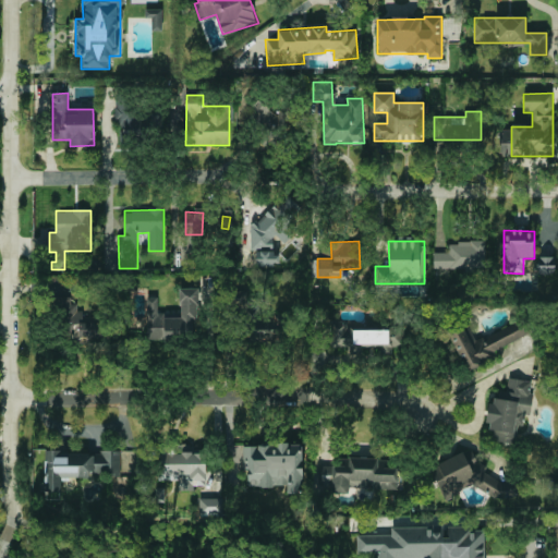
[(448,252),(434,252),(434,269),(484,270),(485,242),(449,242),(448,252)]
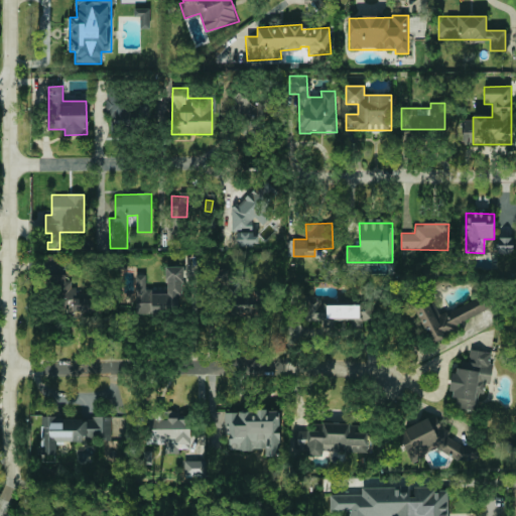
[(498,253),(513,253),(513,237),(498,238),(498,253)]
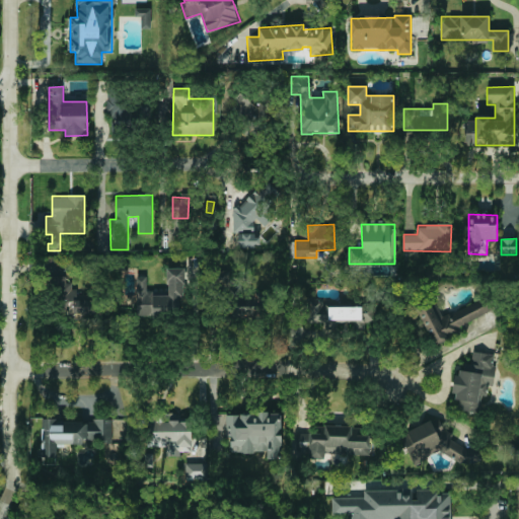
[(137,277),(137,315),(183,315),(183,269),(167,269),(167,294),(147,294),(147,277),(137,277)]
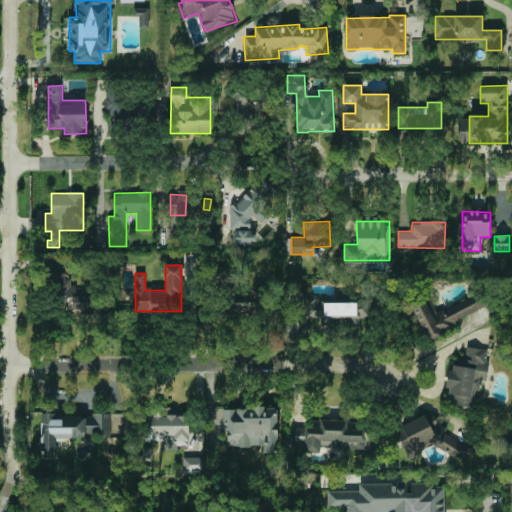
[(227,283),(227,267),(214,267),(213,283),(227,283)]
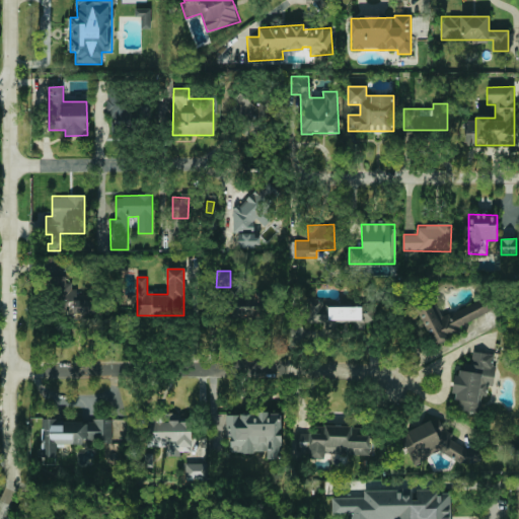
[(94,300),(72,300),(71,283),(66,283),(66,277),(51,277),(52,300),(60,300),(60,318),(94,317),(94,300)]
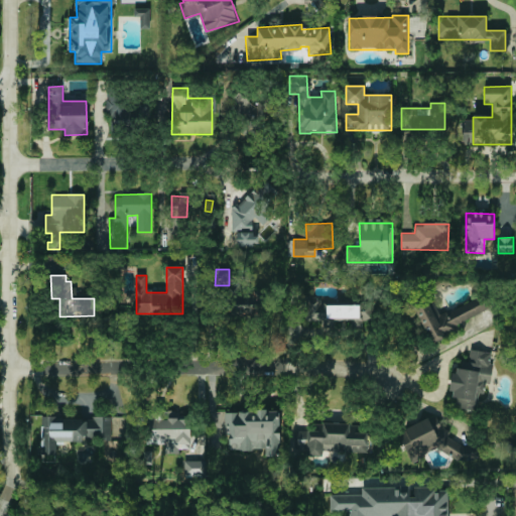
[(260,296),(232,295),(232,314),(260,314),(260,296)]
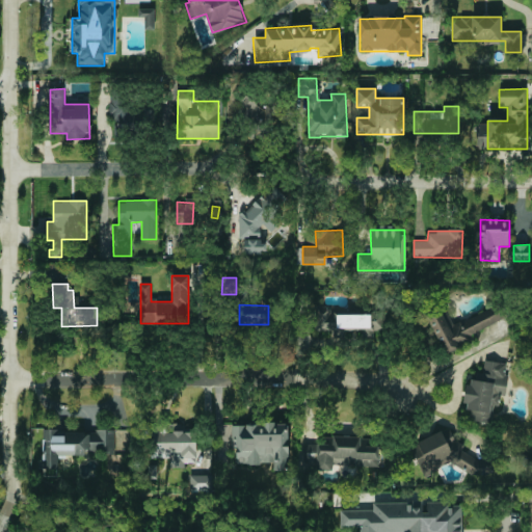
[(505,321),(498,306),(455,326),(444,304),(426,313),(445,351),(505,321)]
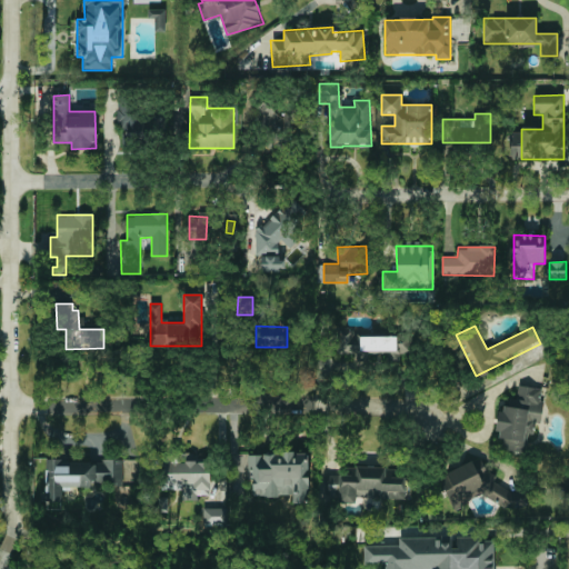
[(337,353),(358,353),(358,328),(337,328),(337,353)]
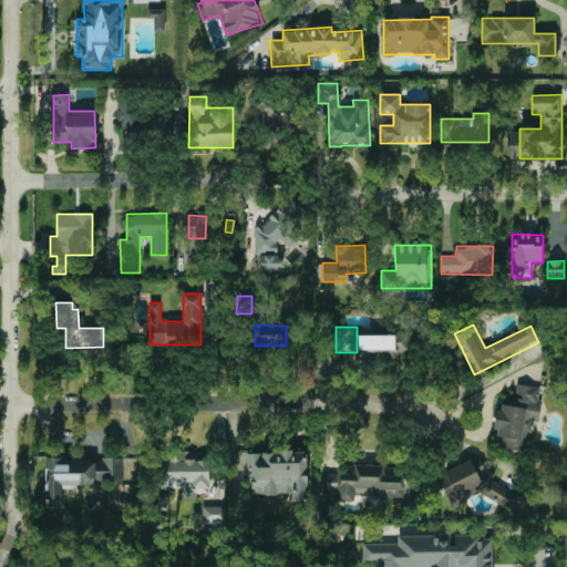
[(402,357),(402,336),(359,336),(359,357),(402,357)]
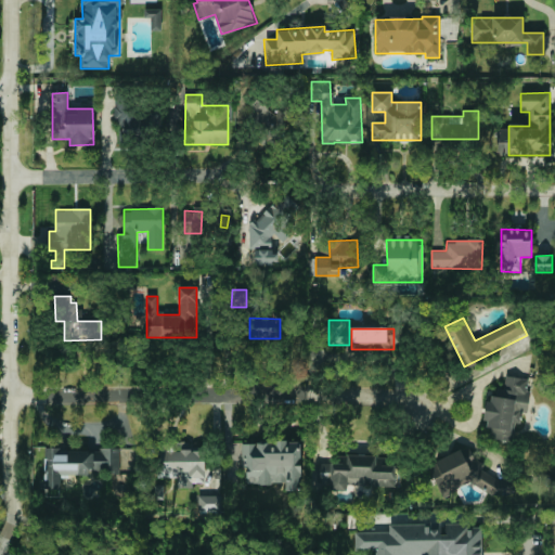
[(531,379),(505,376),(502,396),(489,394),(485,427),(491,427),(490,438),(511,441),(514,423),(520,424),(521,412),(526,413),(531,379)]
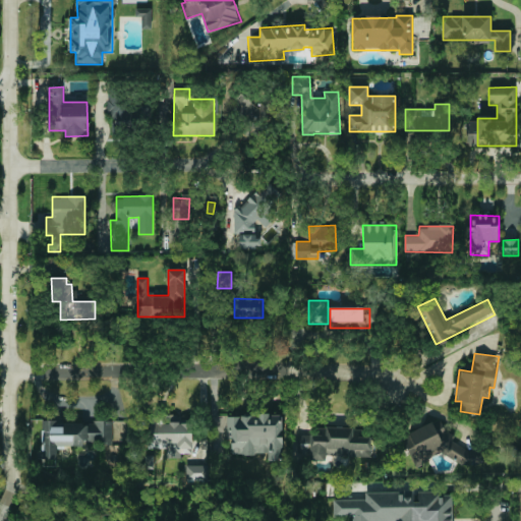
[(282,415),(229,415),(228,454),(268,454),(268,461),(282,461),(282,415)]
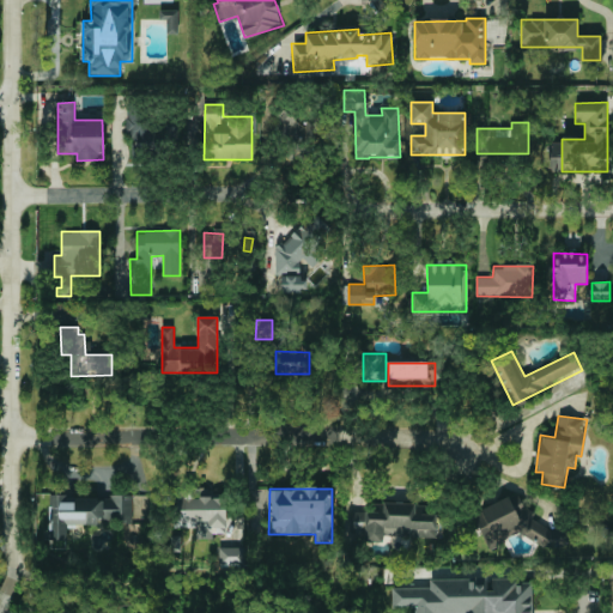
[(521,533),(550,550),(574,540),(566,523),(552,530),(534,520),(529,510),(525,507),(519,493),(473,513),(481,533),(486,534),(491,546),(521,533)]
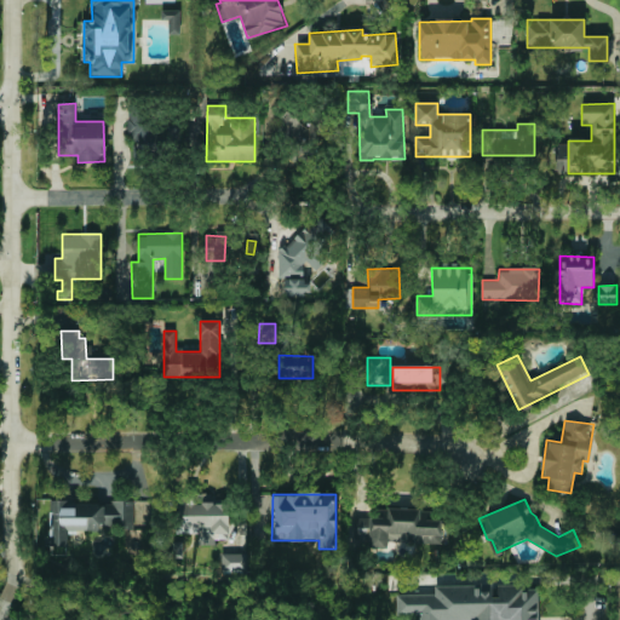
[(133,501),(52,501),(51,546),(68,546),(68,532),(98,532),(98,527),(133,527),(133,501)]
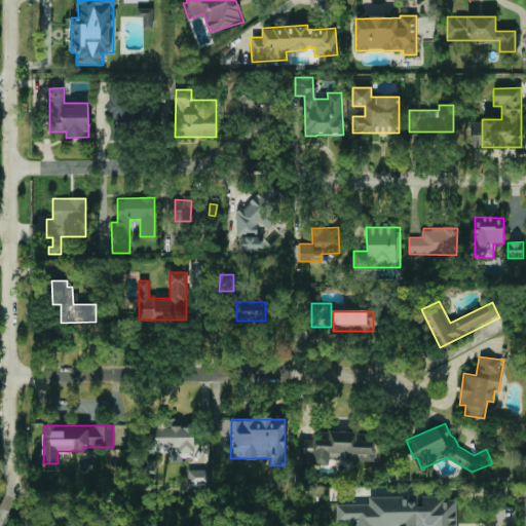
[(194,426),(152,425),(152,452),(168,453),(168,460),(193,460),(194,426)]
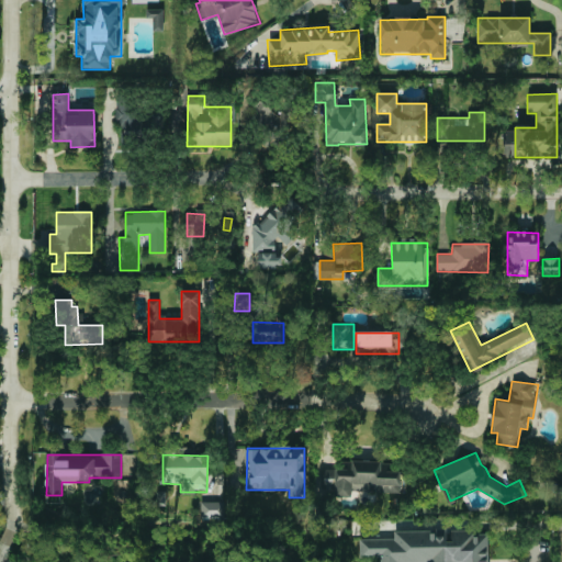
[(351,492),(400,493),(400,471),(390,471),(390,461),(341,460),(341,469),(322,469),(322,487),(334,487),(334,497),(351,497),(351,492)]
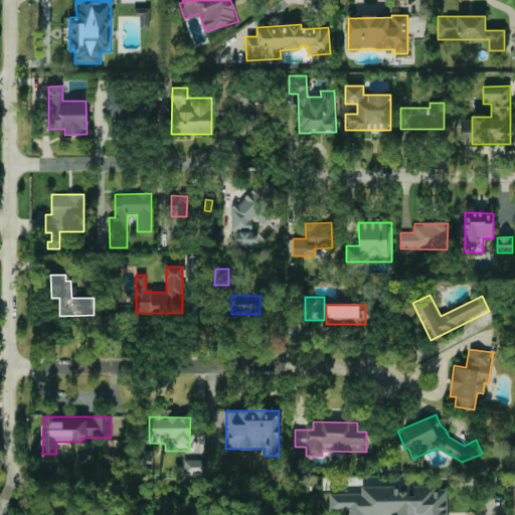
[(184,476),(204,476),(204,461),(184,460),(184,476)]
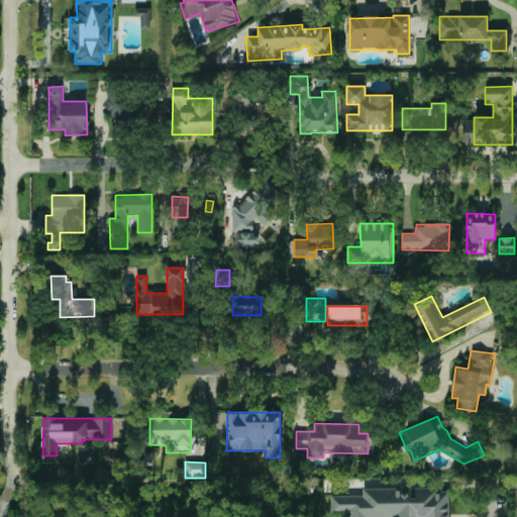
[(448,516),(448,489),(415,489),(415,491),(363,491),(363,495),(330,496),(331,511),(349,511),(349,516),(448,516)]
